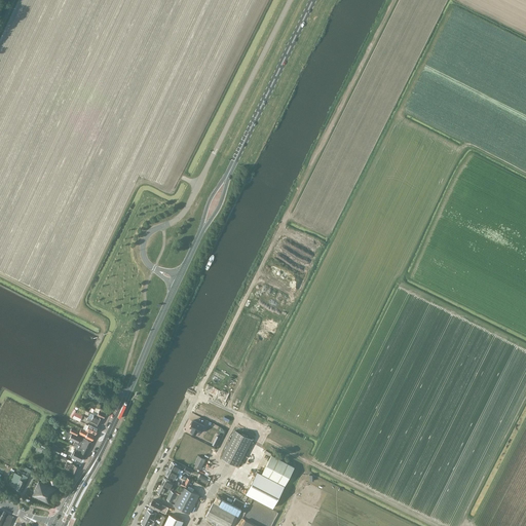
[(91,405),(96,407),(92,413),(103,418),(105,413),(106,411),(99,408),(100,405),(98,404),(101,398),(97,396),(91,405)]
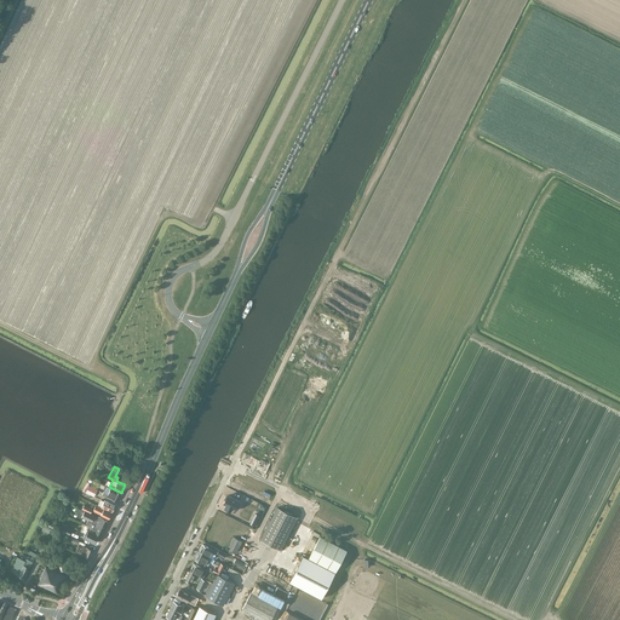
[(89,486),(85,493),(93,497),(97,489),(89,486)]
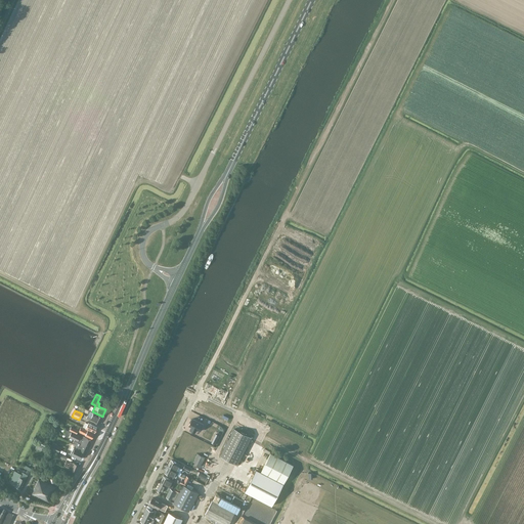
[(87,416),(86,419),(98,424),(101,418),(93,412),(90,418),(87,416)]
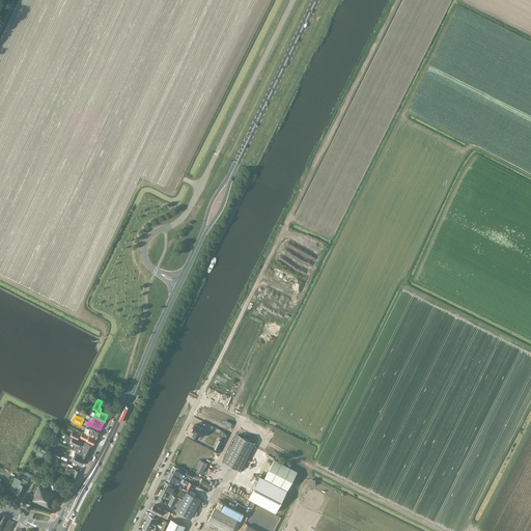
[(193,428),(191,431),(194,432),(192,436),(198,438),(199,436),(202,437),(205,429),(195,424),(194,425),(194,424),(193,425),(192,427),(192,428),(193,428)]
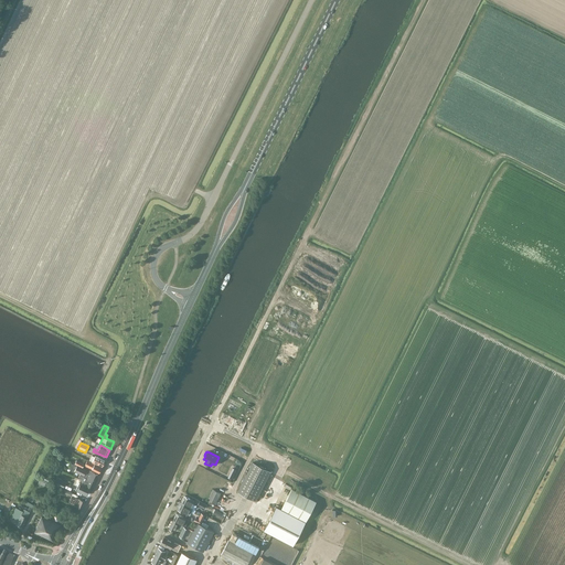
[(92,461),(92,462),(93,464),(94,464),(97,465),(102,467),(102,466),(104,461),(96,457),(94,456),(92,461)]
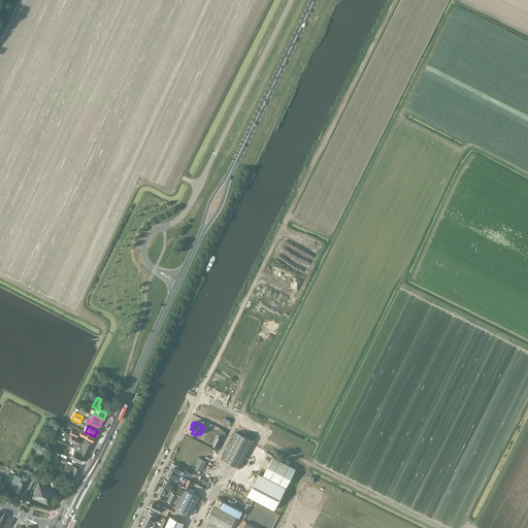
[(80,430),(78,435),(85,438),(92,441),(95,437),(80,430)]
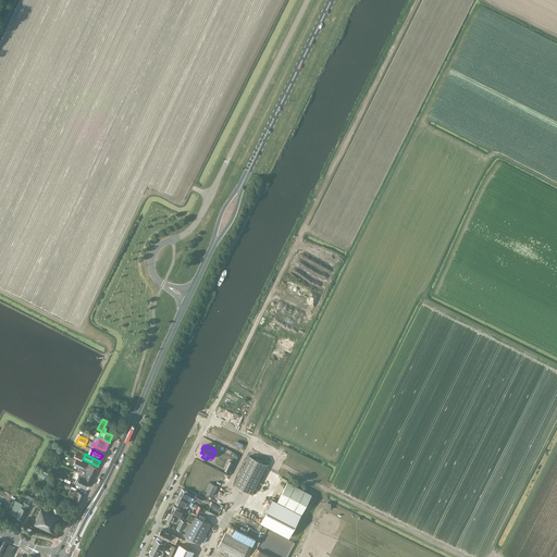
[(249,455),(234,484),(252,494),(267,465),(249,455)]
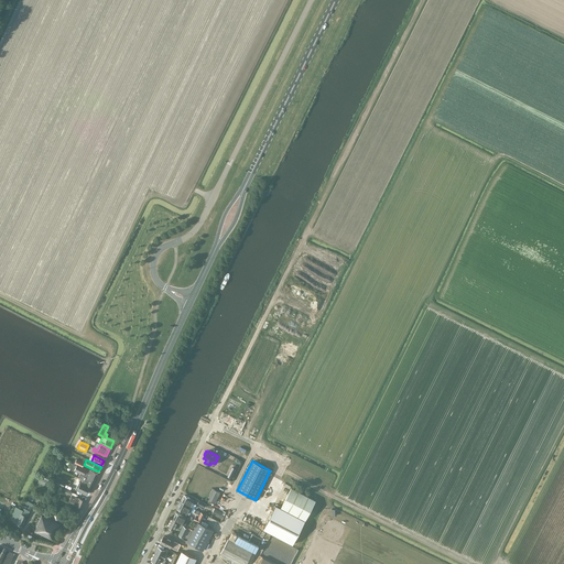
[(78,476),(80,478),(93,484),(97,474),(89,470),(87,474),(85,472),(86,469),(73,463),(71,468),(74,470),(79,473),(78,476)]
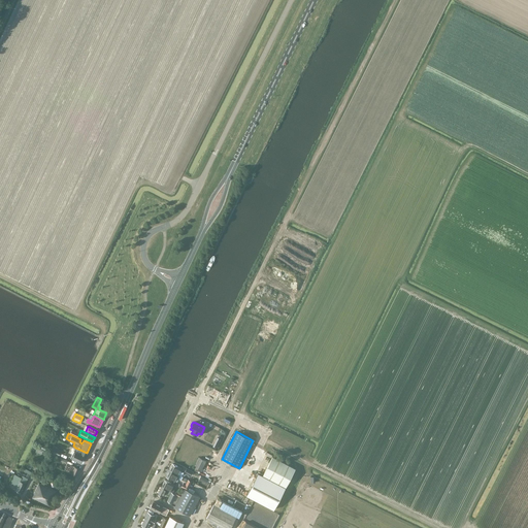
[(44,452),(46,448),(40,444),(38,448),(38,447),(35,452),(40,454),(42,451),(44,452)]
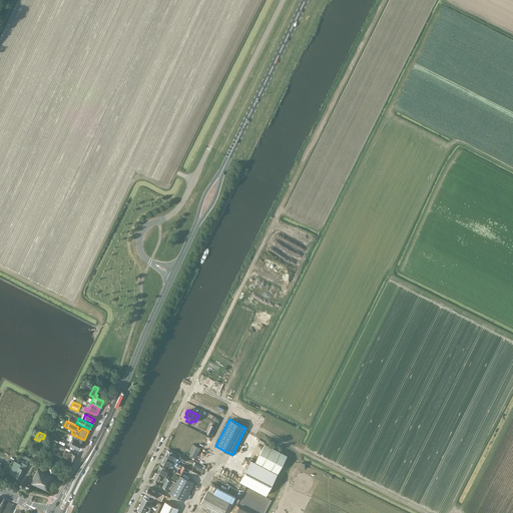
[(51,434),(49,440),(57,443),(59,438),(51,434)]
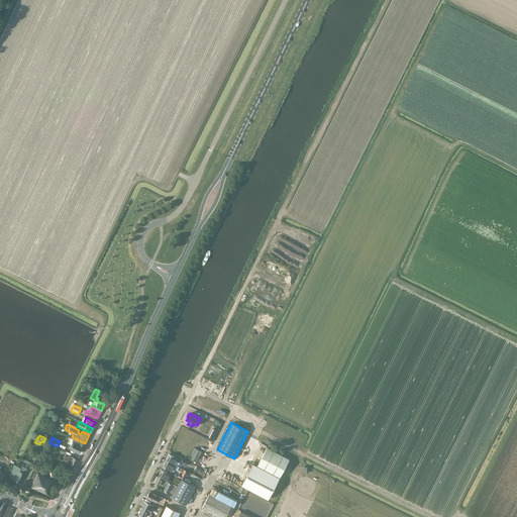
[(83,446),(84,447),(85,443),(74,438),(69,448),(79,453),(83,446)]
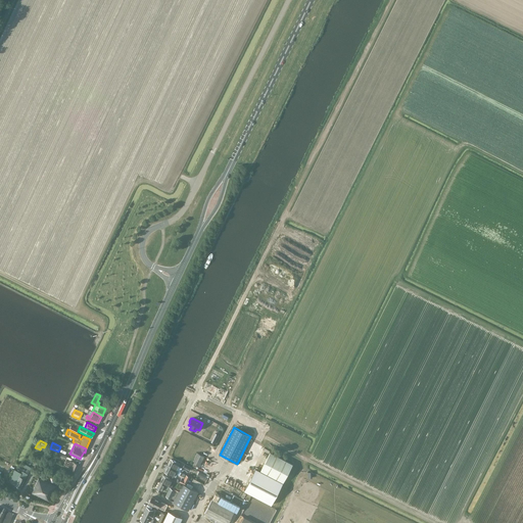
[(255,469),(244,491),(271,505),(283,483),(292,464),(270,453),(259,471),(255,469)]
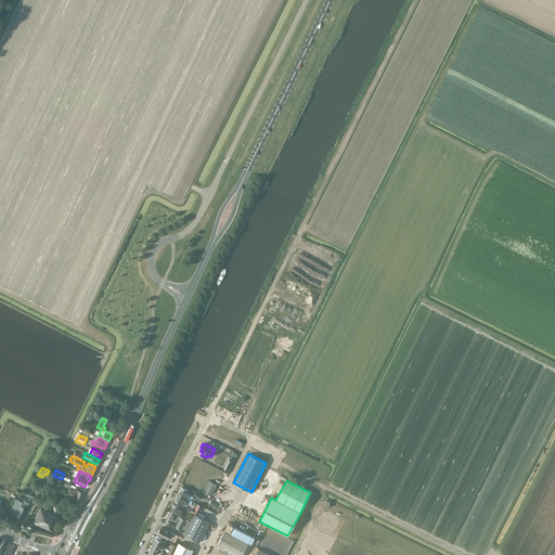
[(209,481),(204,491),(211,495),(217,485),(209,481)]
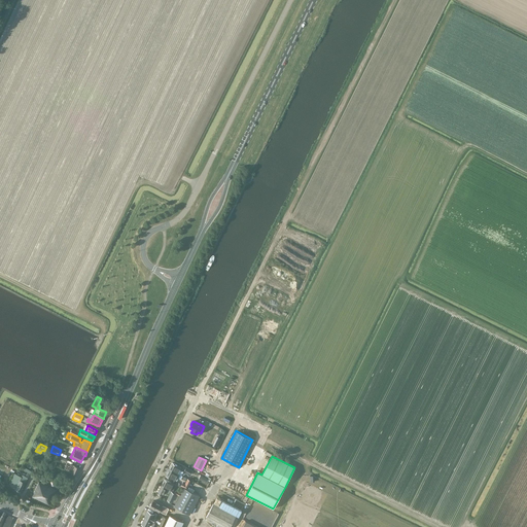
[(66,462),(63,468),(68,471),(75,475),(78,467),(71,464),(70,463),(69,464),(66,462)]
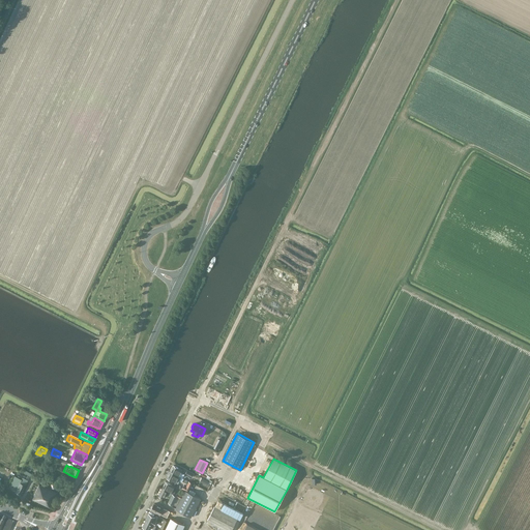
[(173,466),(170,472),(178,476),(181,470),(173,466)]
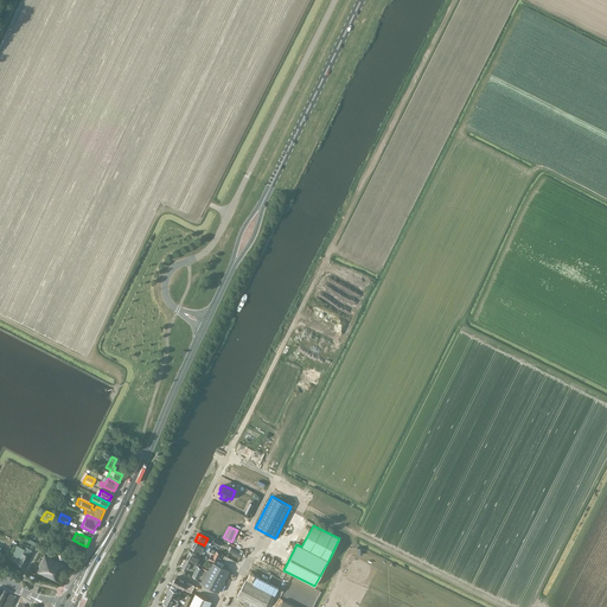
[(215,538),(212,543),(215,544),(215,543),(224,548),(227,544),(215,538)]
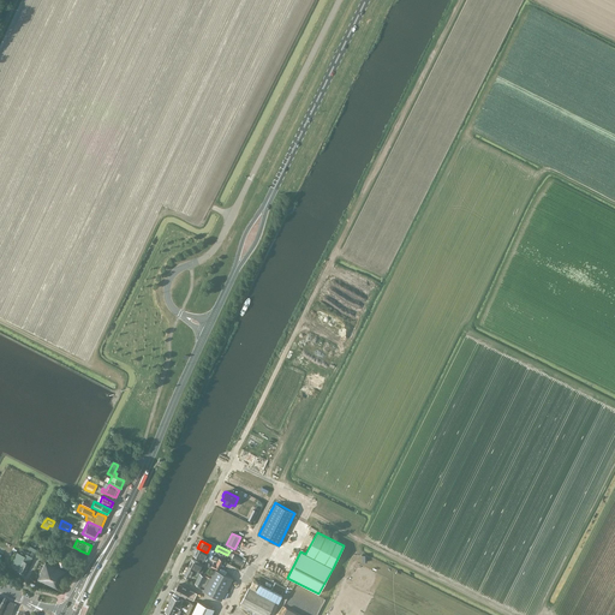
[(197,548),(193,555),(204,560),(206,556),(208,557),(209,554),(207,553),(197,548)]
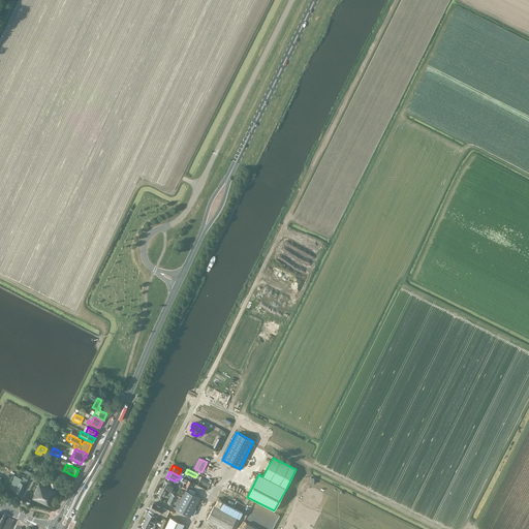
[(11,489),(20,494),(26,481),(24,480),(26,478),(22,476),(21,479),(18,477),(11,489)]
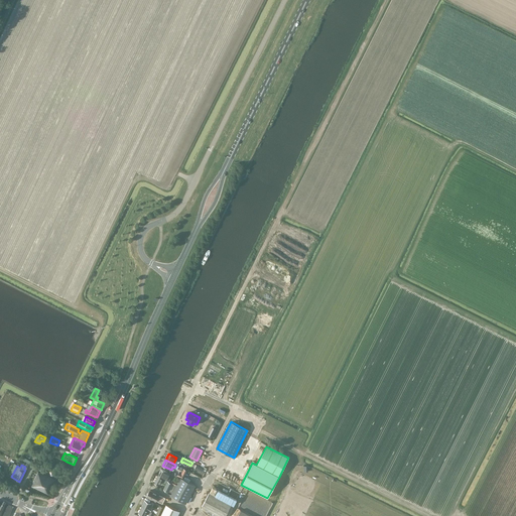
[(160,469),(157,476),(169,482),(171,483),(171,484),(175,486),(177,483),(171,480),(171,481),(169,480),(172,475),(160,469)]
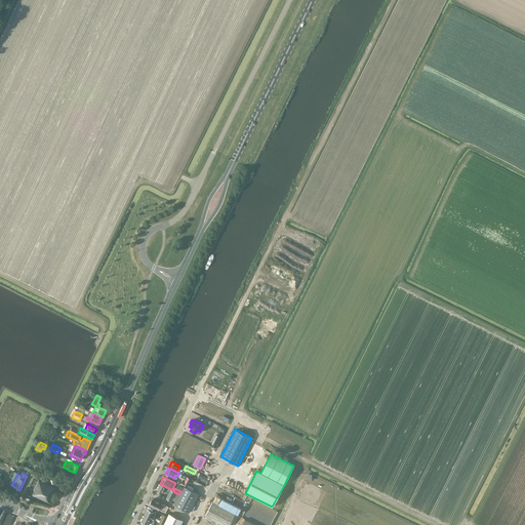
[(187,477),(184,482),(182,481),(179,484),(186,487),(191,479),(187,477)]
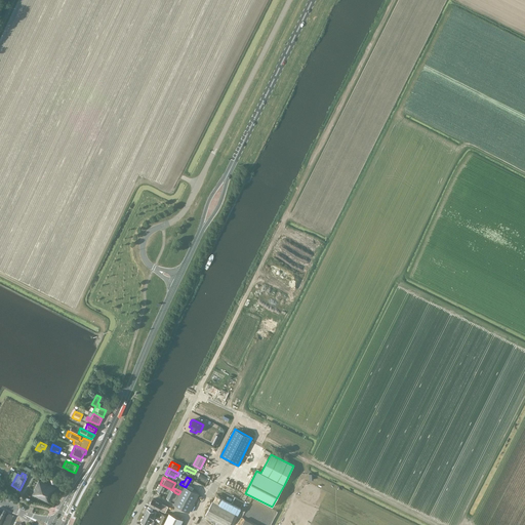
[(32,495),(36,496),(48,502),(55,488),(38,480),(33,490),(34,491),(32,495)]
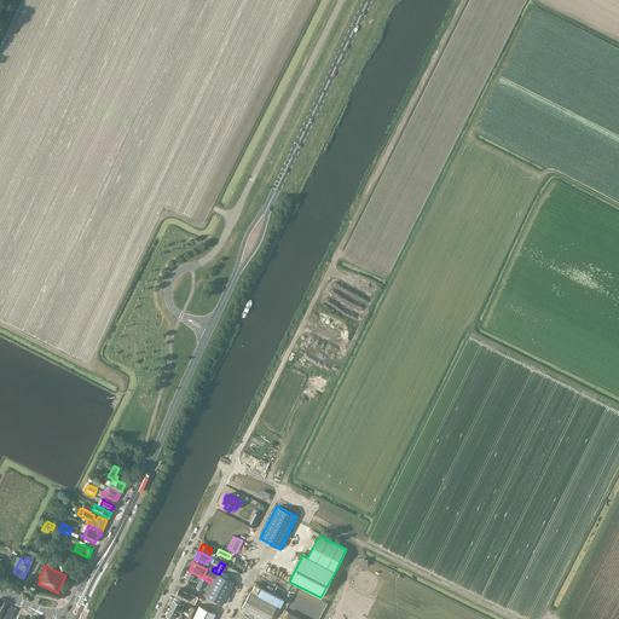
[(206,579),(203,578),(189,571),(184,579),(190,582),(192,578),(200,580),(196,586),(201,590),(206,580),(206,579)]
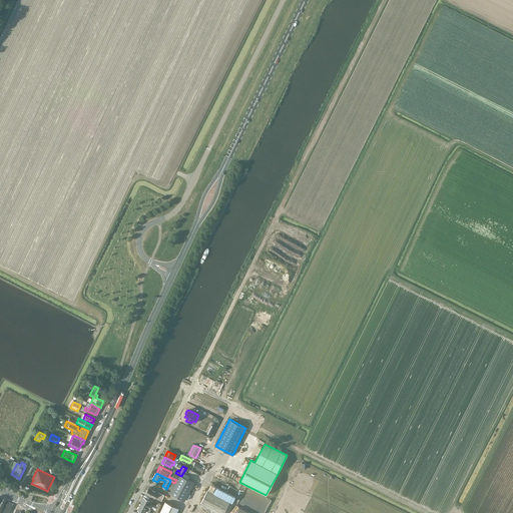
[(176,480),(174,483),(169,493),(184,501),(194,483),(178,475),(176,480)]
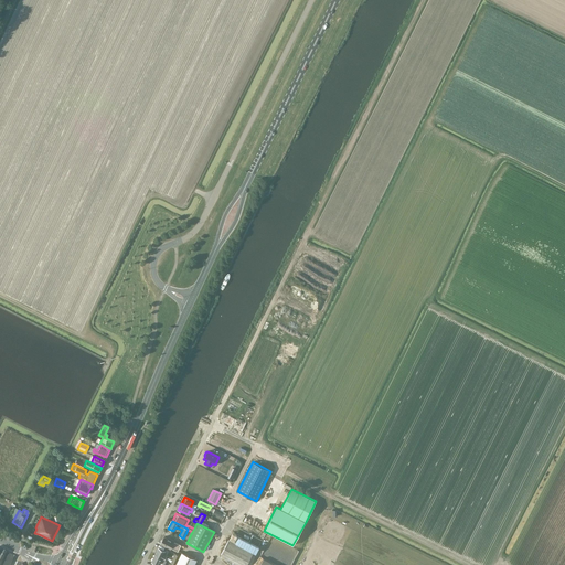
[(181,545),(174,542),(174,541),(164,536),(160,544),(171,550),(171,548),(178,552),(181,545)]
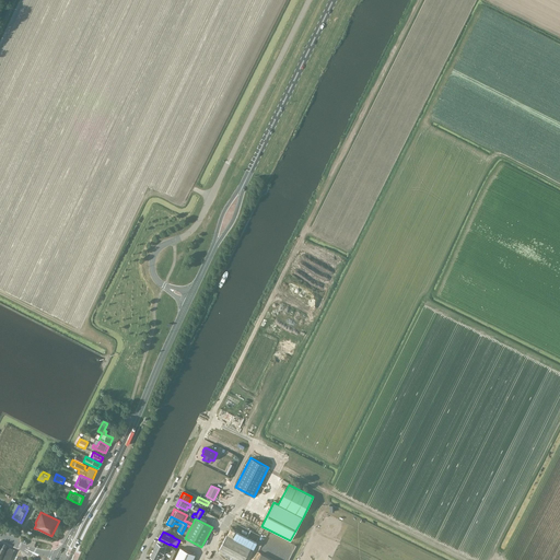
[(226,535),(219,550),(238,559),(244,559),(251,548),(226,535)]
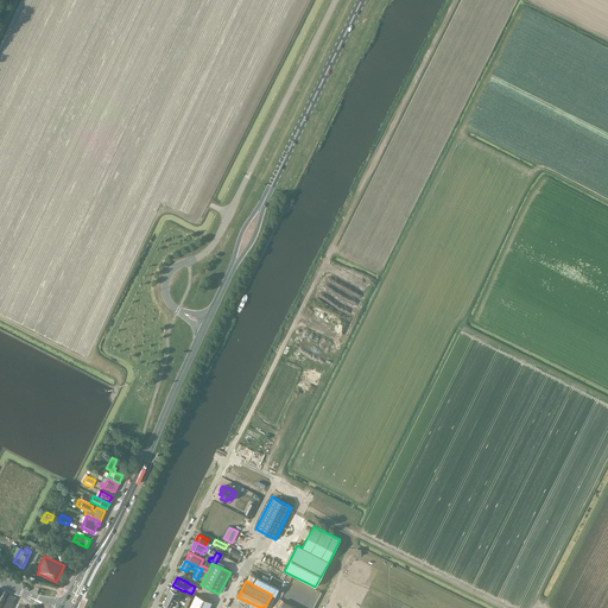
[(170,590),(166,597),(177,602),(178,600),(176,597),(178,594),(170,590)]
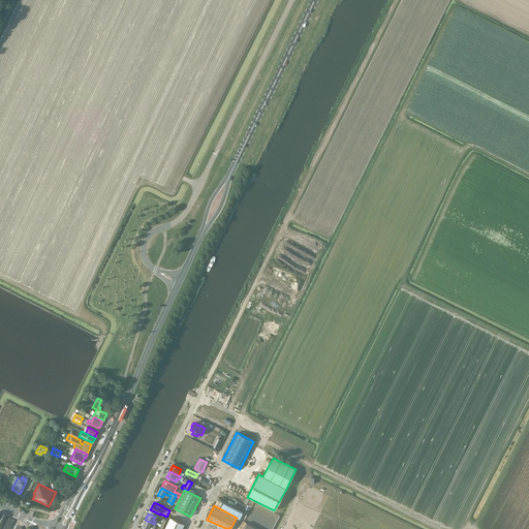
[(1,517),(0,518),(0,528),(9,528),(12,522),(1,517)]
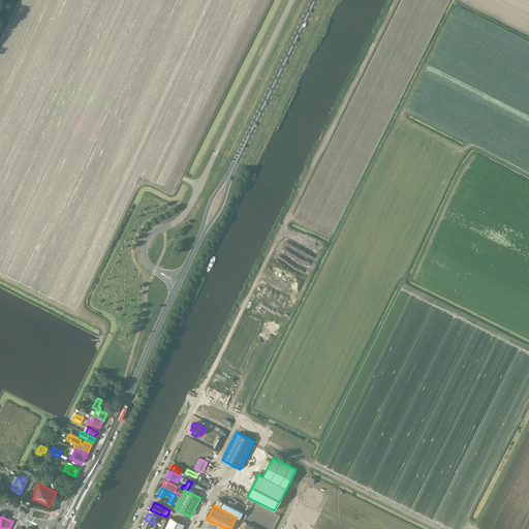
[(164,528),(181,528),(184,524),(169,518),(164,528)]
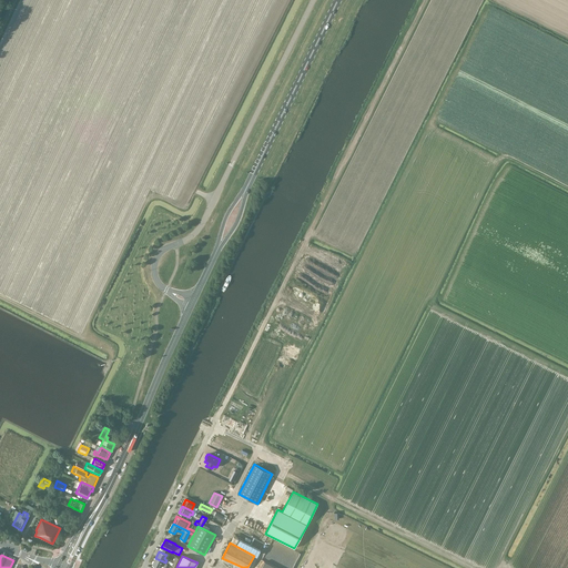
[(155,558),(152,565),(158,567),(159,567),(161,566),(165,567),(168,564),(165,563),(155,558)]
